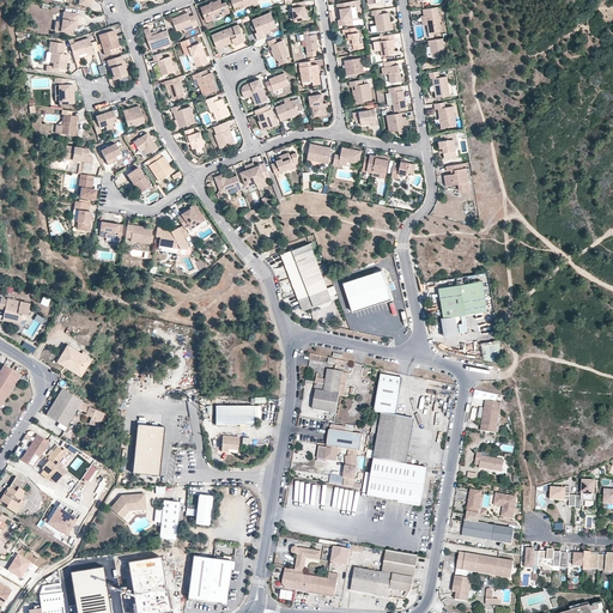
[(214,18),(212,14),(222,11),(223,14),(230,12),(226,1),(222,2),(220,0),(216,0),(201,6),(206,20),(214,18)]
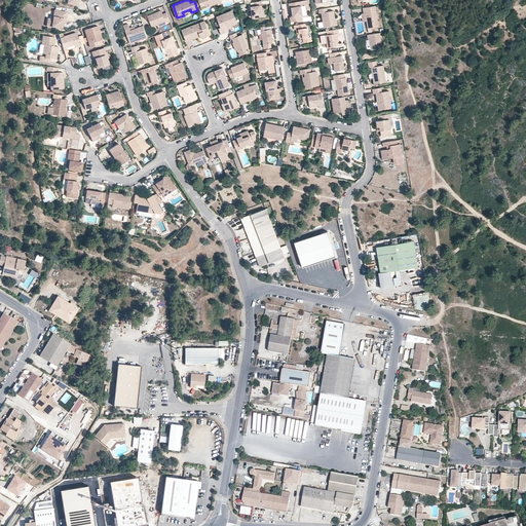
[(265,15),(264,12),(263,7),(263,4),(262,0),(254,2),(255,5),(251,6),(253,17),(265,15)]
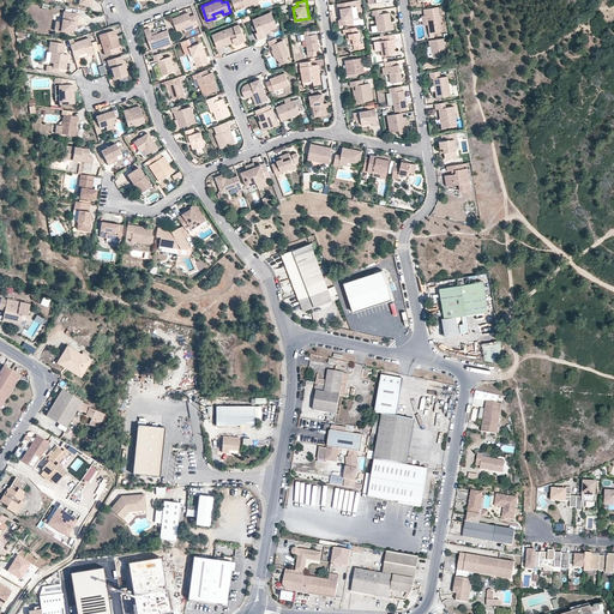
[(341,8),(342,13),(343,19),(339,19),(341,25),(353,23),(353,17),(354,17),(351,6),(354,6),(353,0),(338,4),(338,8),(341,8)]
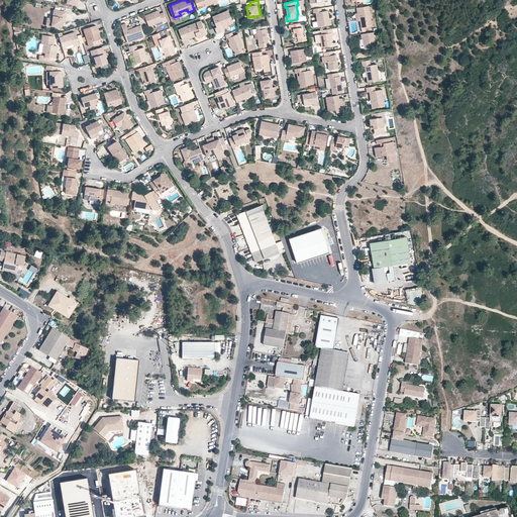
[(360,19),(363,19),(363,21),(362,23),(363,27),(373,25),(370,5),(357,7),(357,12),(359,12),(360,19)]
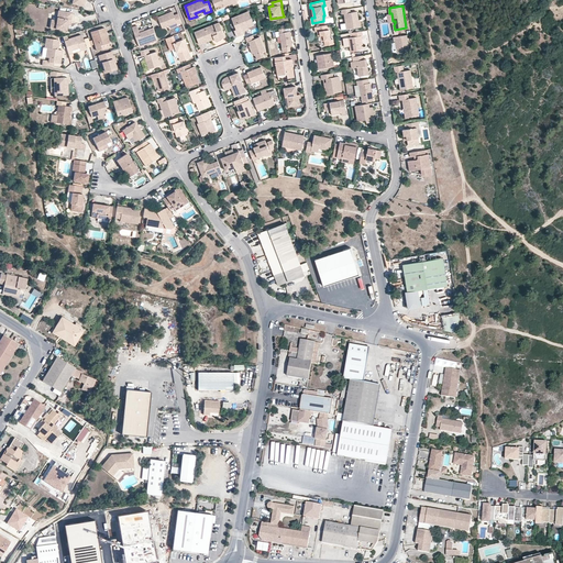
[(341,13),(344,13),(346,29),(360,26),(359,19),(357,10),(351,11),(350,8),(341,9),(341,13)]
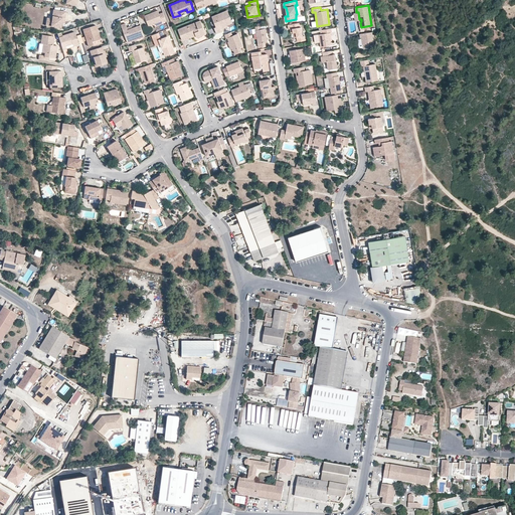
[(66,12),(54,10),(52,19),(47,18),(46,25),(61,28),(62,23),(62,18),(65,18),(66,12)]
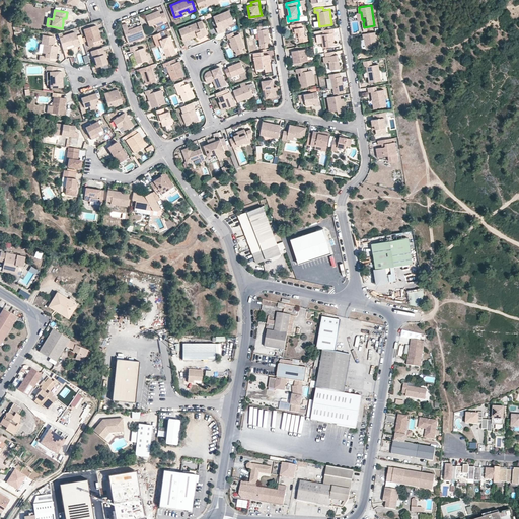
[(155,12),(156,13),(154,14),(153,13),(146,15),(150,25),(156,23),(163,20),(164,22),(167,21),(164,12),(161,13),(160,10),(155,12)]
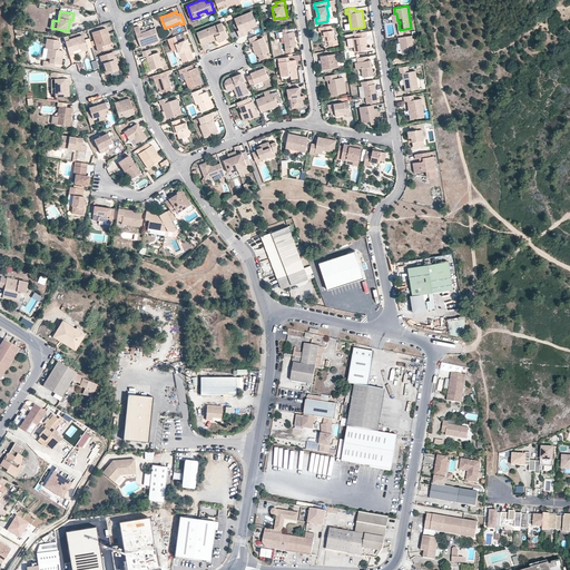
[(246,31),(246,30),(251,28),(257,26),(255,20),(252,11),(234,18),(236,22),(238,29),(236,30),(239,37),(247,33),(246,31)]
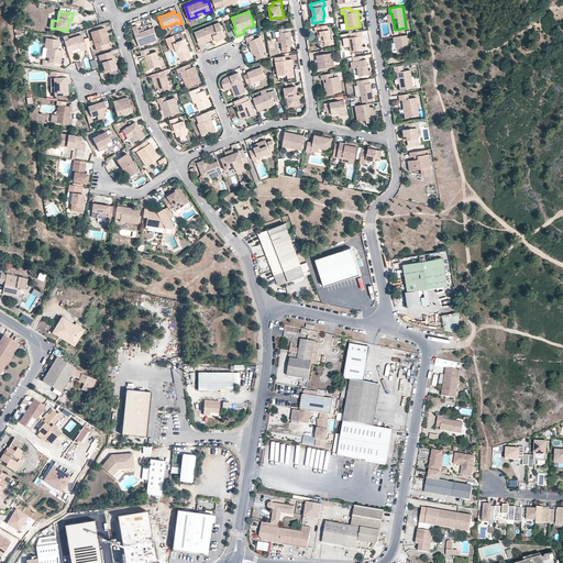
[(224,36),(219,22),(203,29),(195,32),(197,39),(201,37),(202,40),(209,37),(209,36),(213,35),(214,39),(216,41),(225,37),(224,36)]
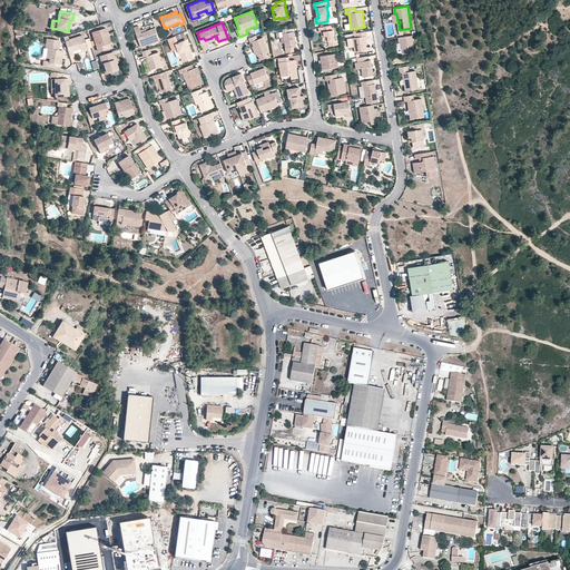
[(325,36),(328,35),(328,40),(330,46),(338,45),(337,39),(335,39),(334,33),(333,25),(320,27),(320,31),(322,31),(323,36),(325,36)]
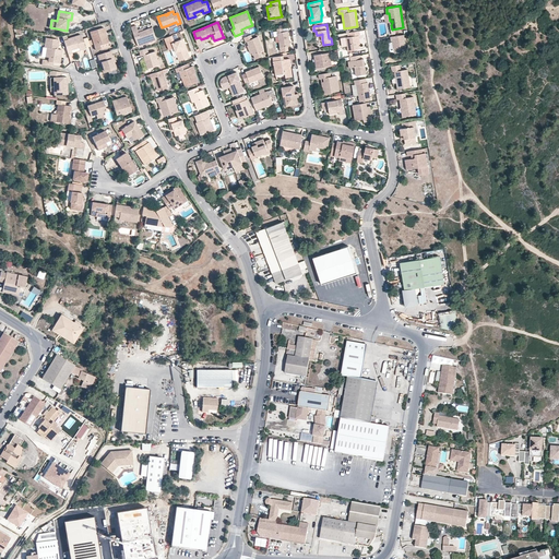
[(153,27),(144,30),(139,32),(138,30),(138,27),(137,25),(131,26),(133,31),(137,40),(139,46),(157,39),(153,27)]
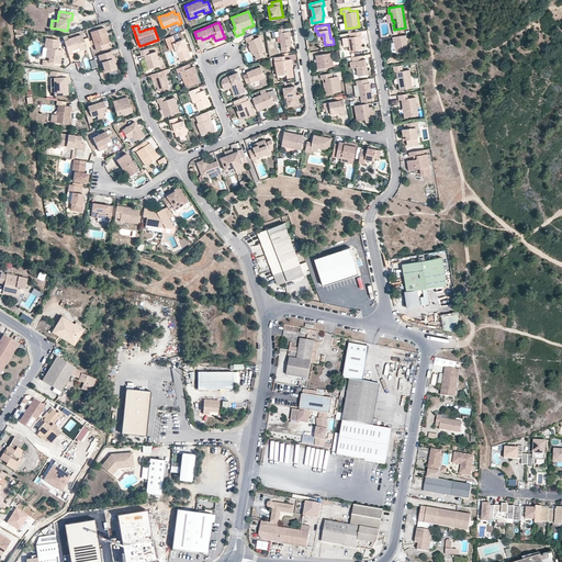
[(108,38),(105,36),(104,33),(107,33),(104,27),(93,31),(93,35),(92,35),(93,41),(97,51),(102,48),(101,45),(103,45),(110,43),(108,38)]
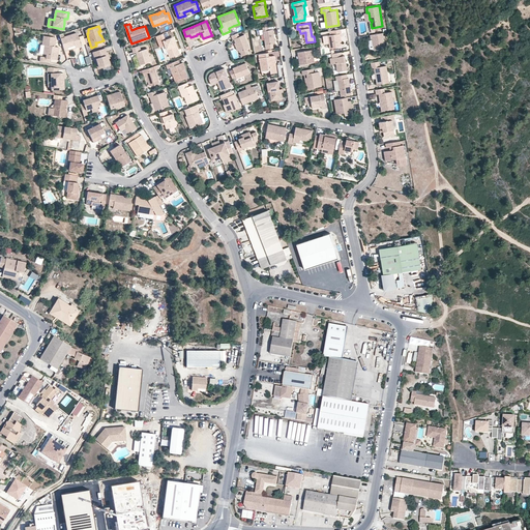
[(266,45),(275,43),(273,29),(269,29),(268,26),(263,27),(266,45)]
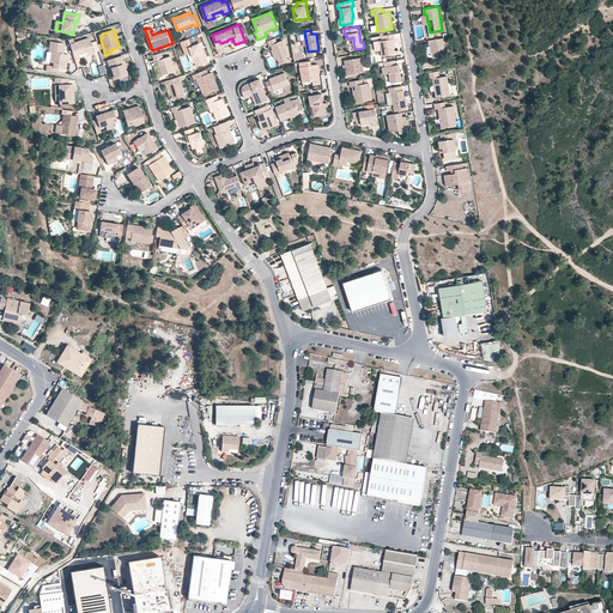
[(386,40),(380,41),(381,50),(382,55),(394,53),(394,48),(392,40),(394,38),(394,34),(384,35),(386,40)]
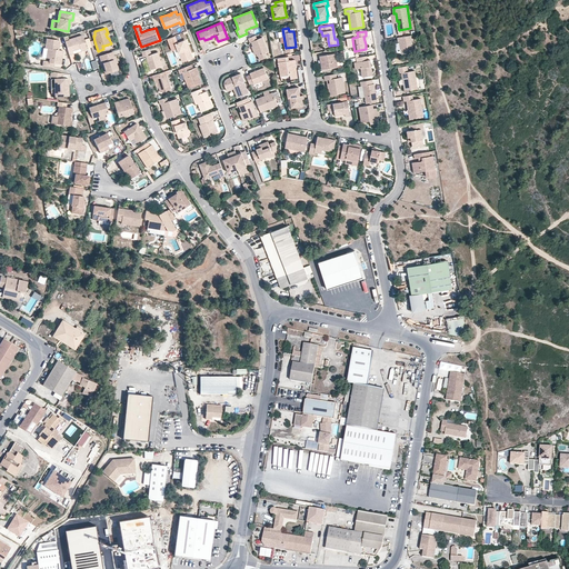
[(252,41),(253,46),(257,52),(258,56),(259,56),(261,59),(268,57),(266,52),(269,51),(263,37),(258,39),(256,35),(248,38),(250,42),(252,41)]
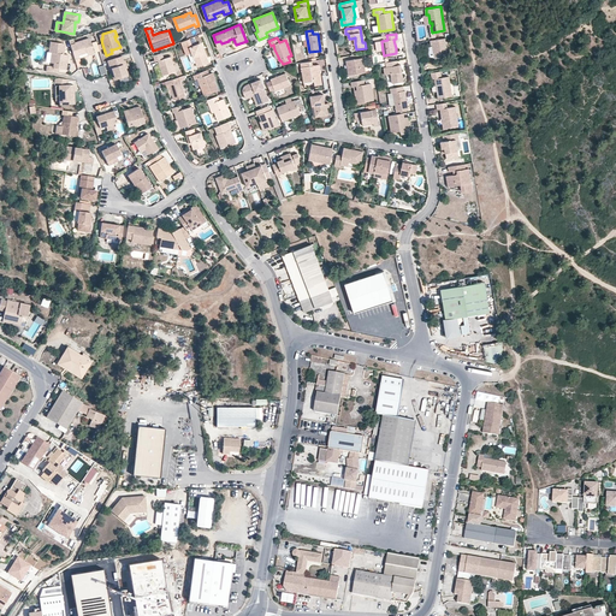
[(433,45),(434,48),(436,48),(436,51),(434,53),(436,58),(449,55),(446,37),(431,40),(432,45),(433,45)]
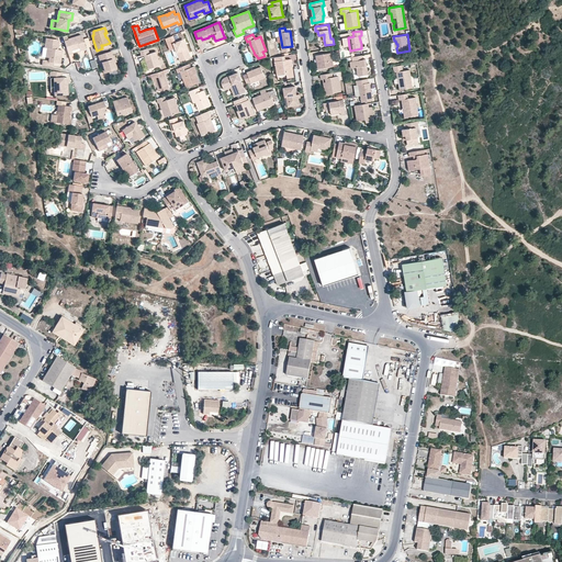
[(72,53),(71,51),(79,48),(80,51),(86,48),(81,35),(67,40),(68,41),(64,42),(68,55),(72,53)]
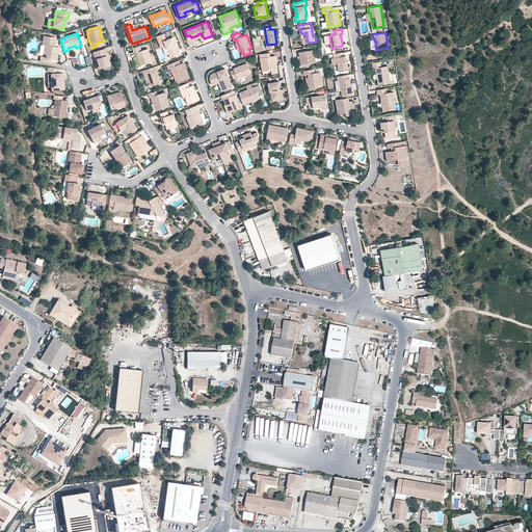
[(166,41),(164,33),(159,35),(162,42),(163,47),(164,46),(166,45),(169,54),(171,58),(181,54),(177,42),(175,42),(174,37),(166,41)]
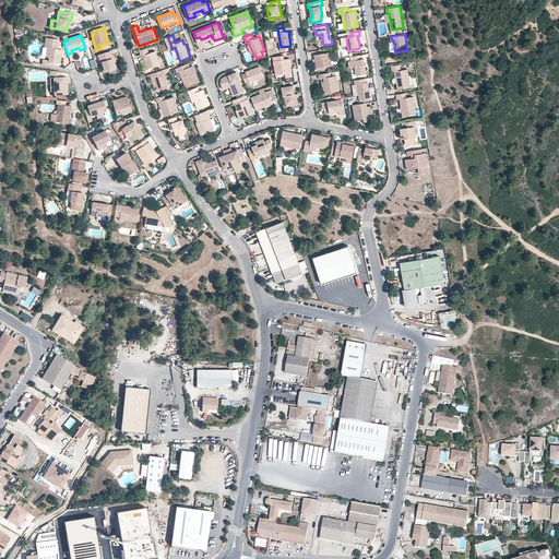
[(44,47),(47,48),(46,52),(45,57),(49,57),(52,58),(51,61),(60,63),(60,59),(59,59),(57,57),(57,54),(61,54),(62,49),(57,48),(59,39),(46,37),(44,47)]
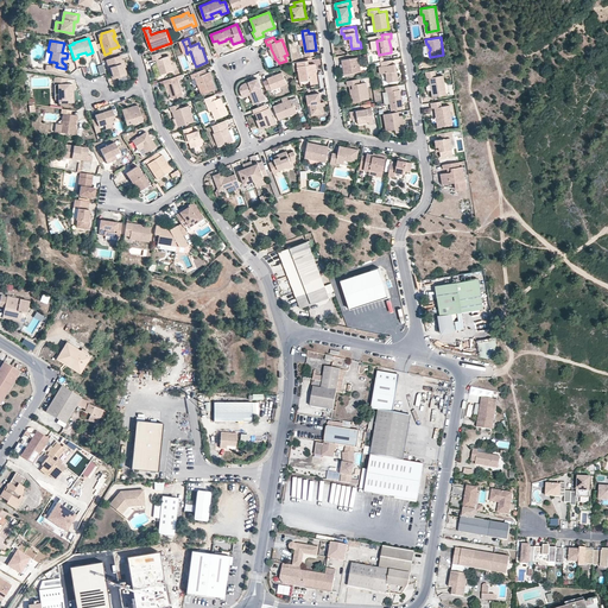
[(171,62),(169,56),(163,57),(160,52),(152,55),(153,61),(157,59),(162,74),(173,70),(171,62)]
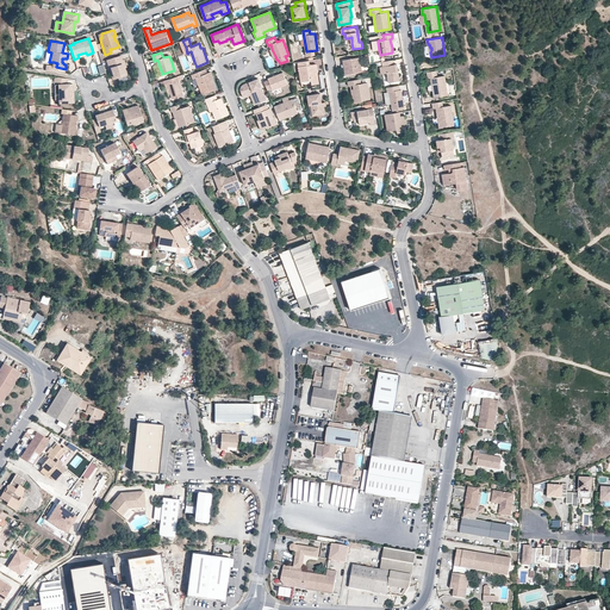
[(107,60),(107,61),(113,80),(119,78),(128,75),(125,68),(123,60),(122,55),(107,60)]
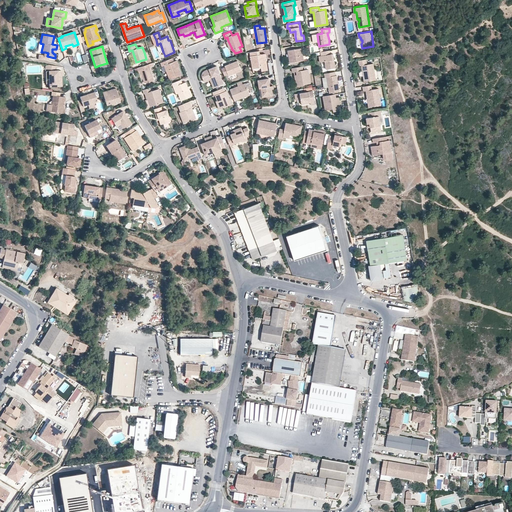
[(305,60),(303,47),(288,50),(289,54),(290,54),(291,58),(289,58),(290,62),(305,60)]
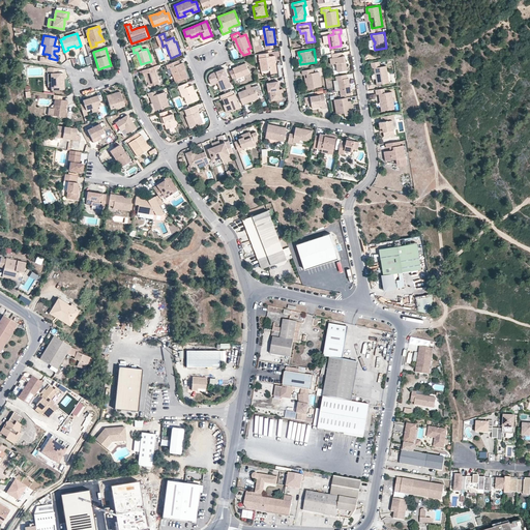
[(276,63),(273,63),(273,61),(275,60),(275,55),(269,56),(269,52),(260,54),(262,67),(262,70),(271,69),(271,72),(277,71),(276,63)]
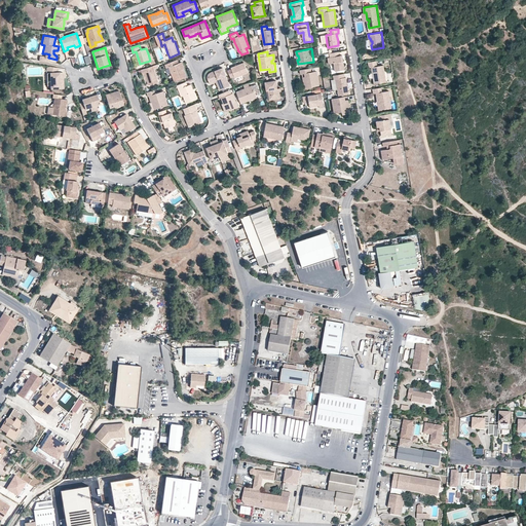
[(329,64),(331,64),(334,63),(336,71),(345,69),(342,54),(340,54),(338,55),(337,51),(330,52),(330,57),(329,57),(329,64)]
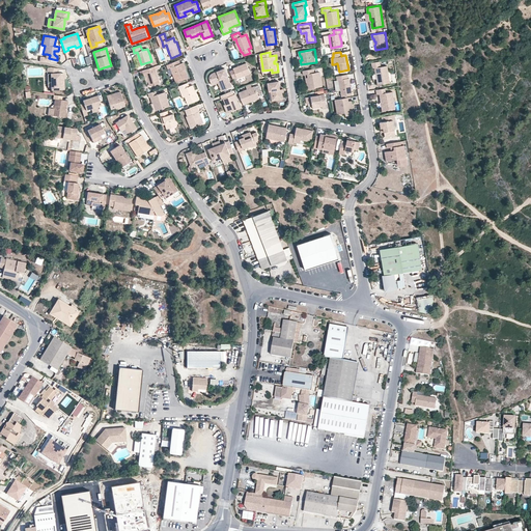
[(185,70),(183,63),(180,64),(178,60),(167,65),(168,68),(170,68),(173,74),(176,82),(188,78),(185,70)]
